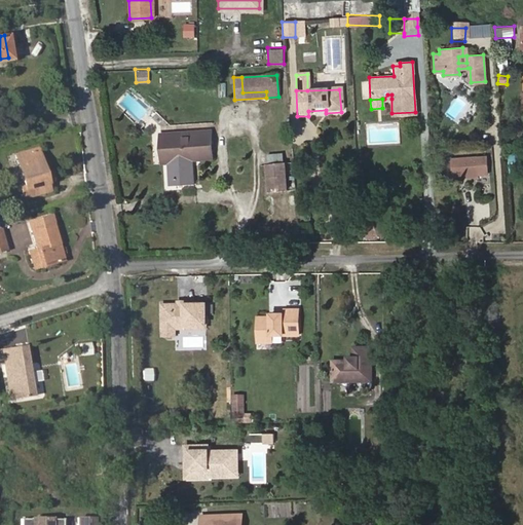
[(190,184),(189,160),(210,159),(208,132),(159,136),(161,163),(166,163),(167,185),(190,184)]
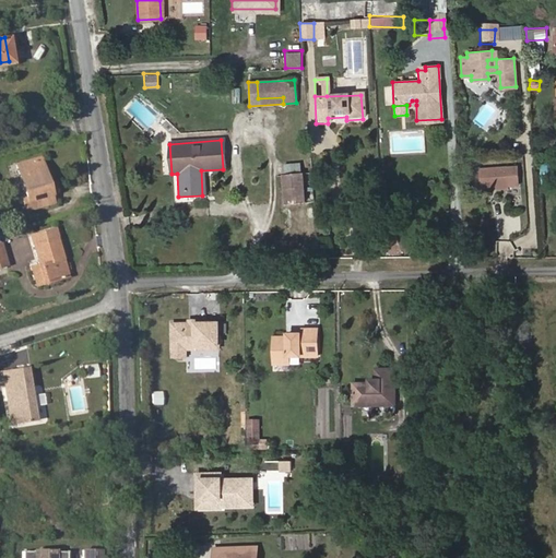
[(552,158),(540,158),(540,183),(552,183),(552,158)]
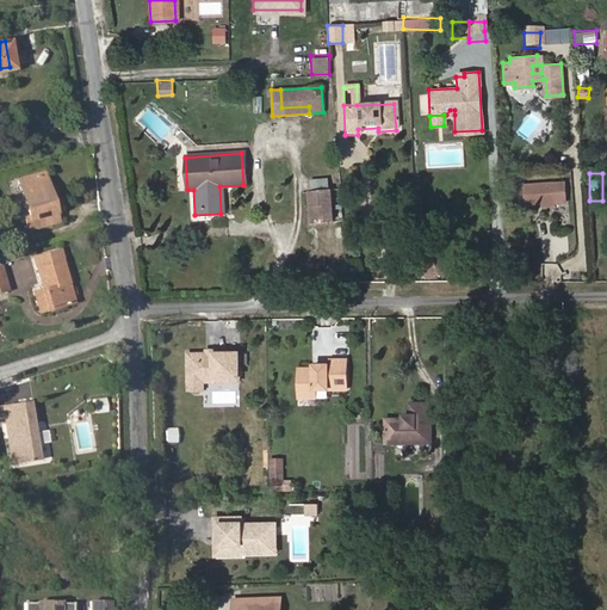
[(32,176),(11,182),(22,221),(18,222),(20,230),(49,222),(44,202),(41,203),(32,176)]
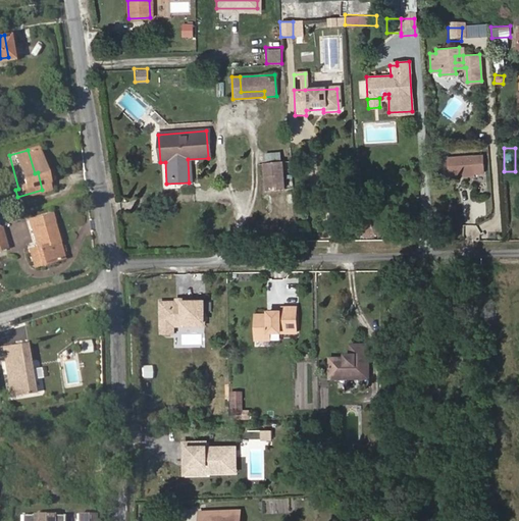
[(261,164),(263,163),(266,190),(282,189),(278,151),(260,153),(261,164)]
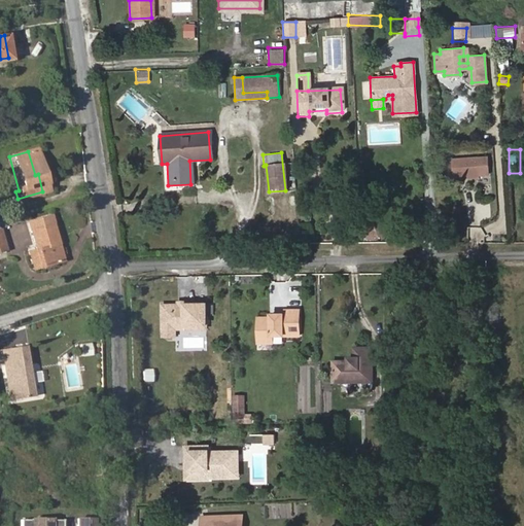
[(484,154),(474,155),(449,156),(449,160),(438,161),(439,173),(450,172),(464,172),(475,171),(485,170),(484,154)]
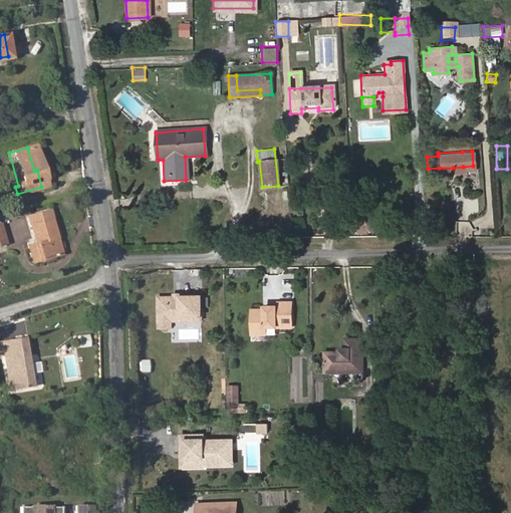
[(37,261),(53,257),(48,240),(52,239),(47,221),(49,220),(45,211),(24,217),(32,244),(37,261)]
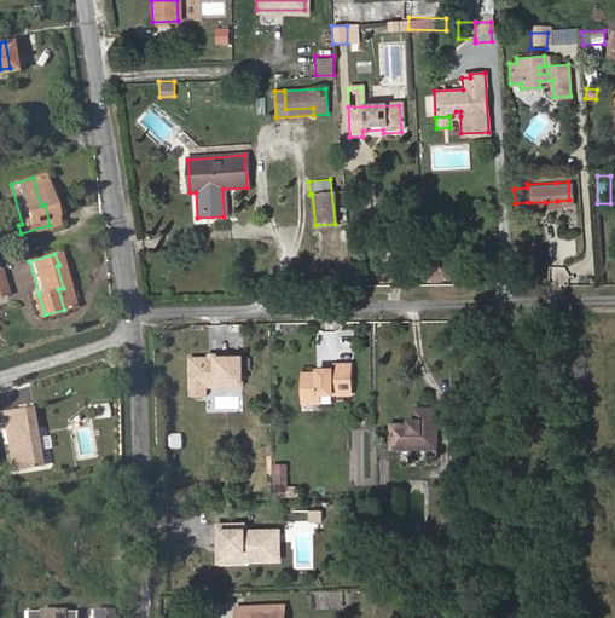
[(58,289),(64,310),(69,309),(63,288),(58,289)]
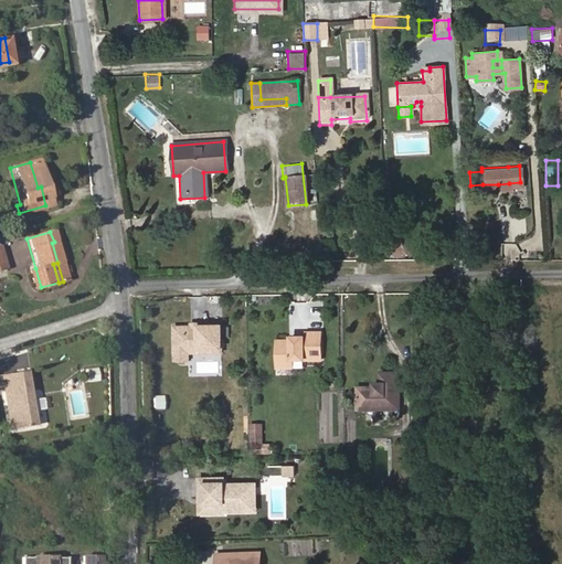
[(32,289),(41,287),(35,268),(27,272),(32,289)]
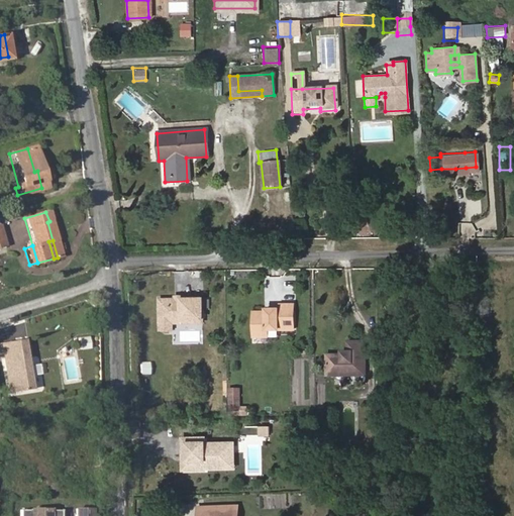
[(174,301),(158,301),(158,321),(201,321),(201,300),(181,300),(180,302),(175,303),(174,301)]
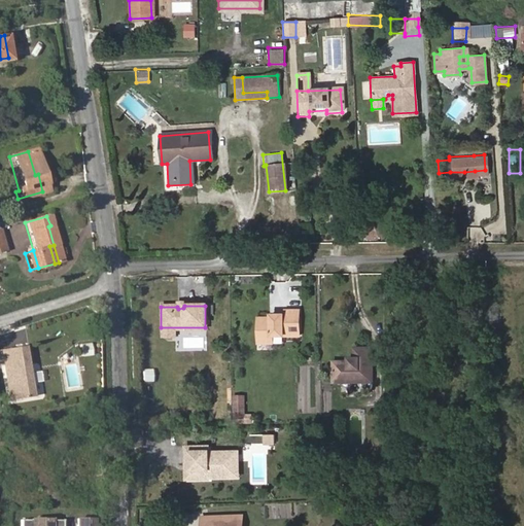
[(256,341),(271,341),(271,337),(298,336),(297,311),(283,311),(283,315),(270,315),(270,318),(256,318),(256,341)]
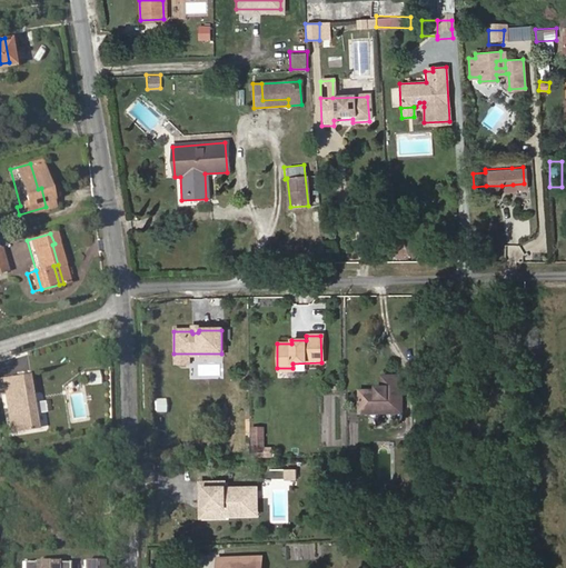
[(221,356),(221,354),(174,354),(174,365),(188,365),(188,356),(221,356)]
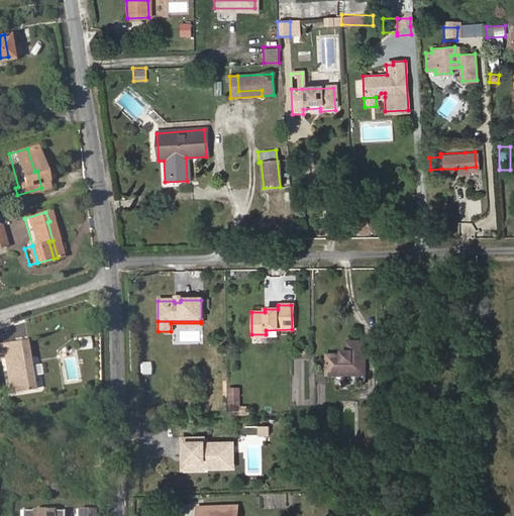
[(88,335),(77,336),(79,348),(90,347),(88,335)]
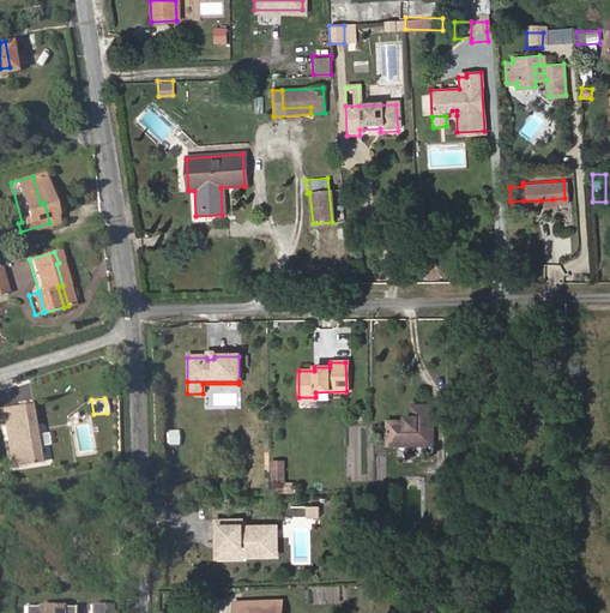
[(26,402),(0,407),(0,420),(1,426),(8,466),(37,461),(26,402)]
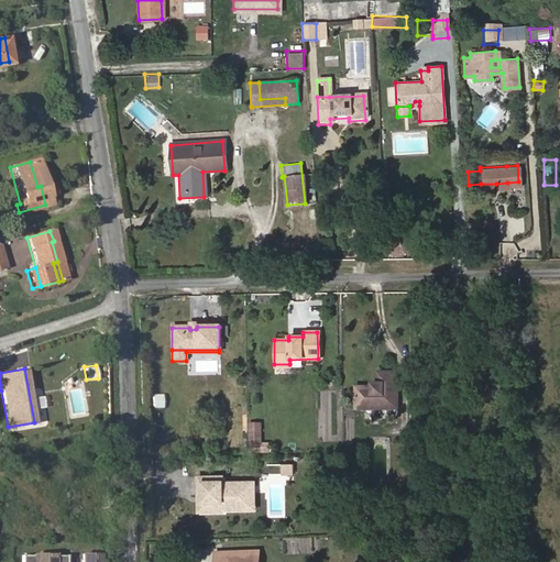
[(377,385),(372,386),(357,386),(357,407),(397,406),(397,370),(377,370),(377,381),(377,385)]
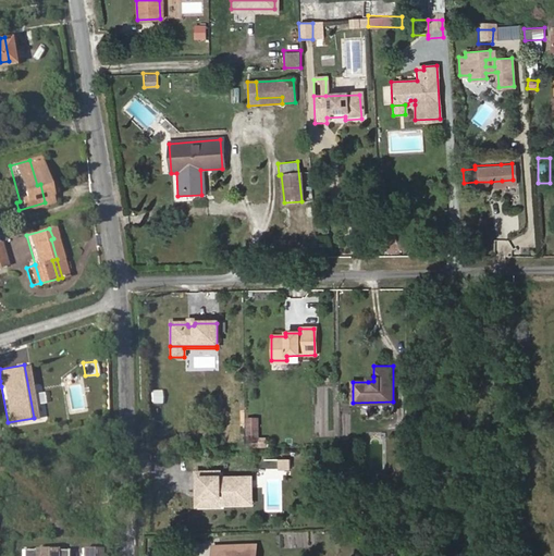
[(160,403),(159,388),(150,388),(150,403),(160,403)]
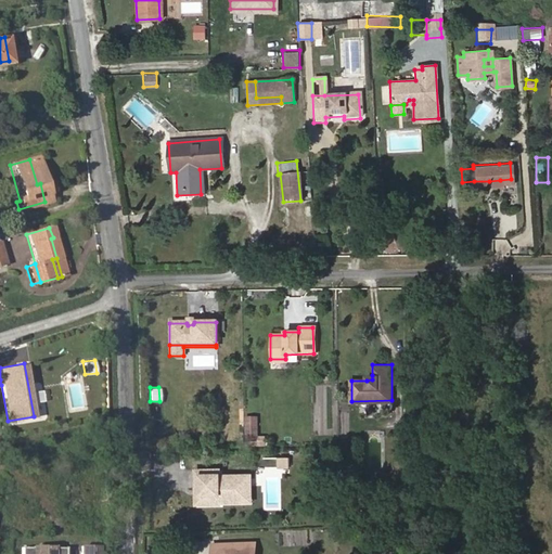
[(256,416),(244,416),(245,441),(257,441),(256,416)]
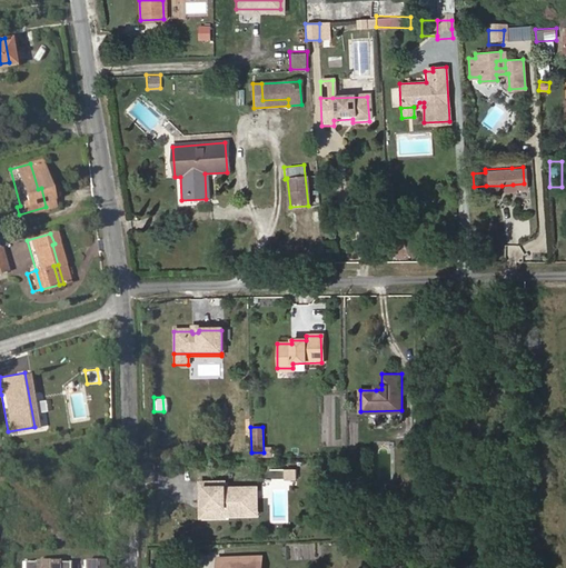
[(100,567),(101,558),(83,558),(82,567),(100,567)]
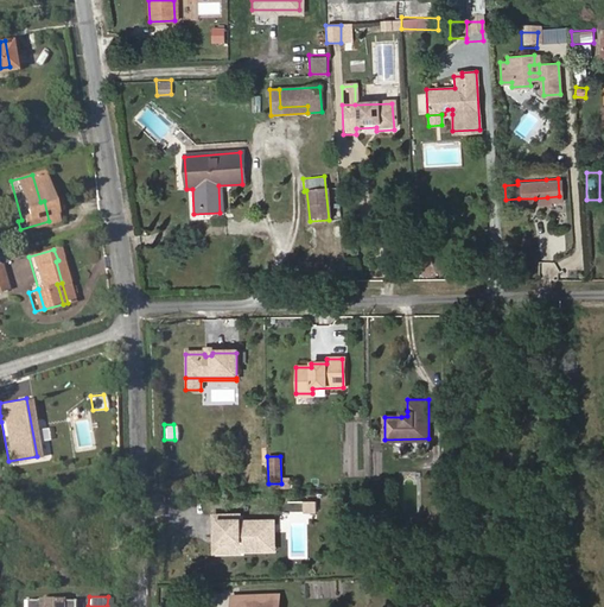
[(275,606),(275,596),(229,598),(229,606),(275,606)]
